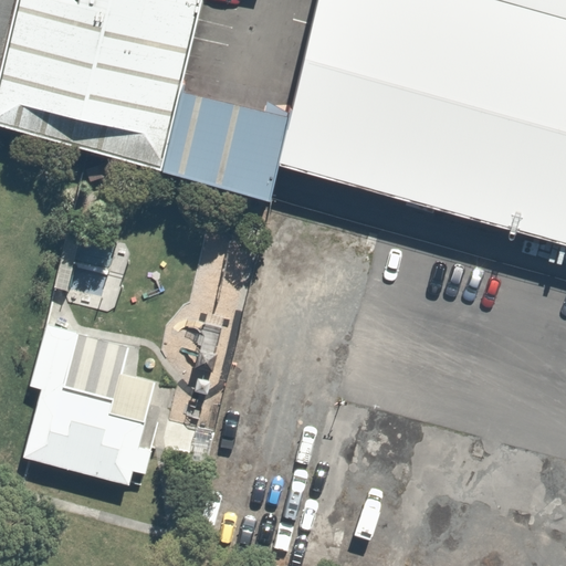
[(0,123),(90,149),(160,169),(179,88),(200,0),(14,0),(0,64),(0,123)]
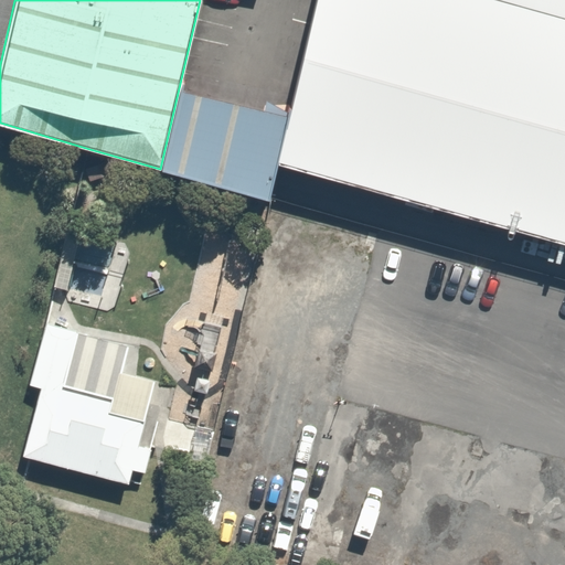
[(0,0),(0,64),(14,0),(0,0)]
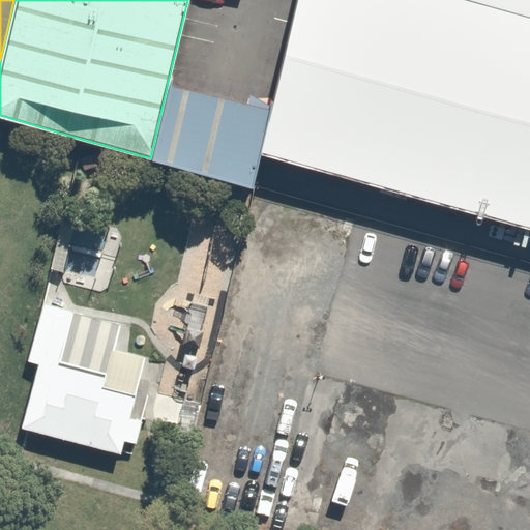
[(529,0),(295,0),(272,98),(259,152),(529,228),(529,0)]
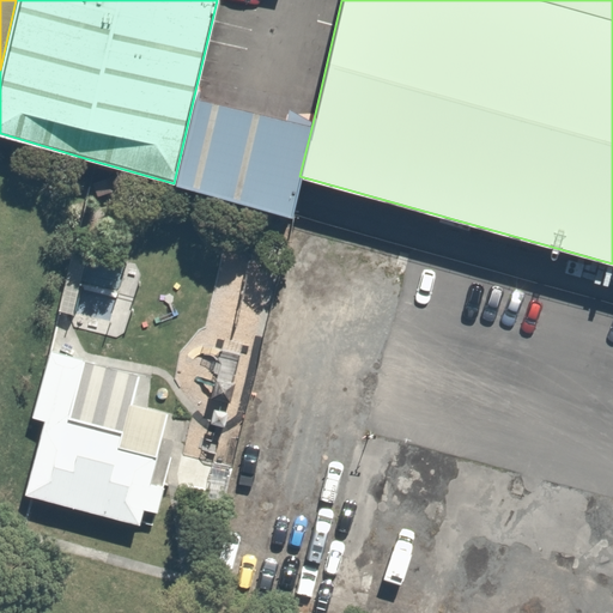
[(290,214),(299,176),(315,114),(301,115),(287,108),(286,117),(194,96),(174,183),(290,214)]
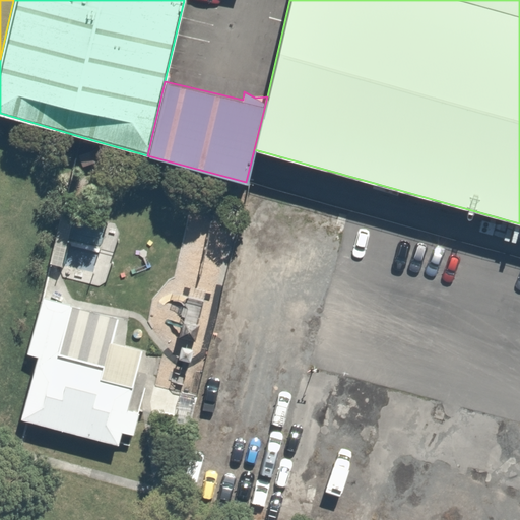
[(26,353),(37,356),(20,418),(27,420),(118,445),(118,443),(121,432),(133,435),(138,413),(126,409),(142,349),(112,341),(118,318),(71,306),(71,305),(42,297),(26,353)]
